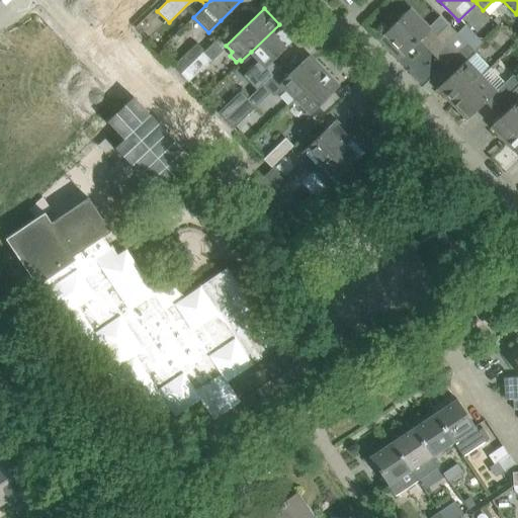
[(466,45),(456,33),(448,24),(436,35),(430,29),(410,8),(383,34),(404,55),(423,37),(428,44),(425,47),(443,67),(445,66),(466,45)]
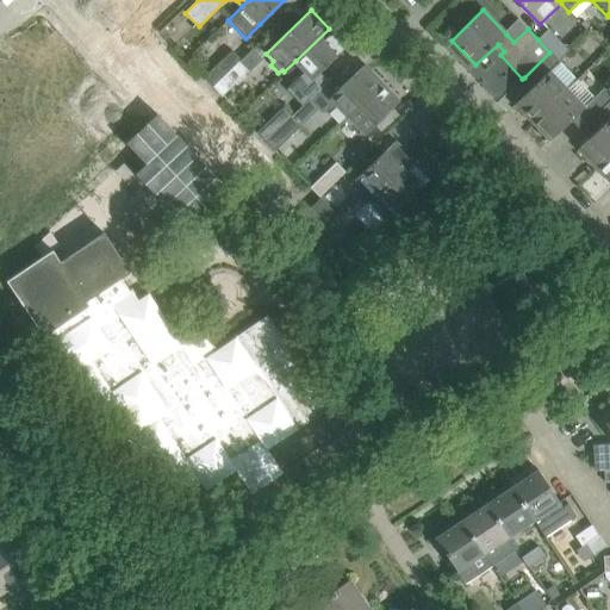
[(346,47),(329,29),(296,61),(313,79),(346,47)]
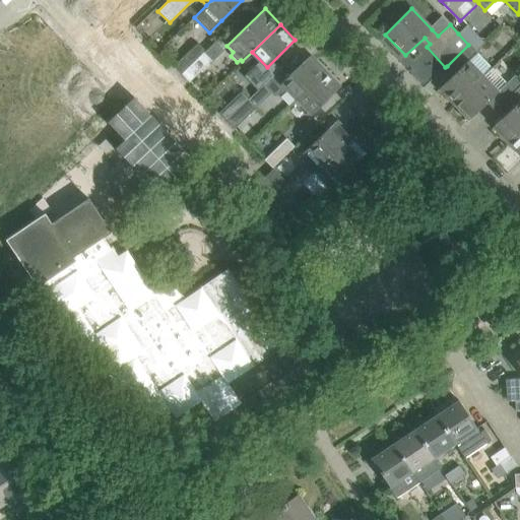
[(476,52),(477,52),(476,51),(485,43),(467,24),(458,34),(468,45),(476,52)]
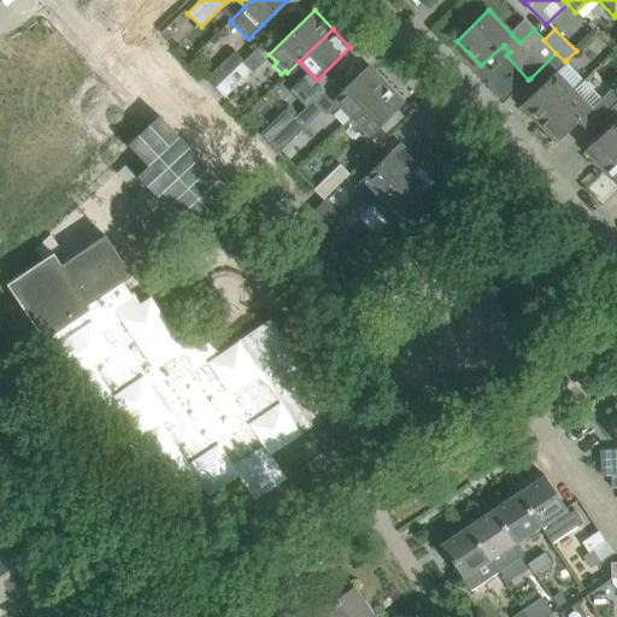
[(206,78),(215,88),(242,62),(234,52),(206,78)]
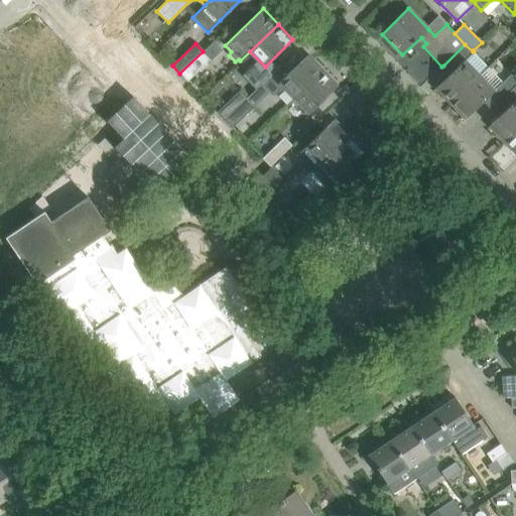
[(474,51),(473,51),(465,44),(443,66),(450,73),(435,88),(450,104),(479,76),(465,60),(474,51)]
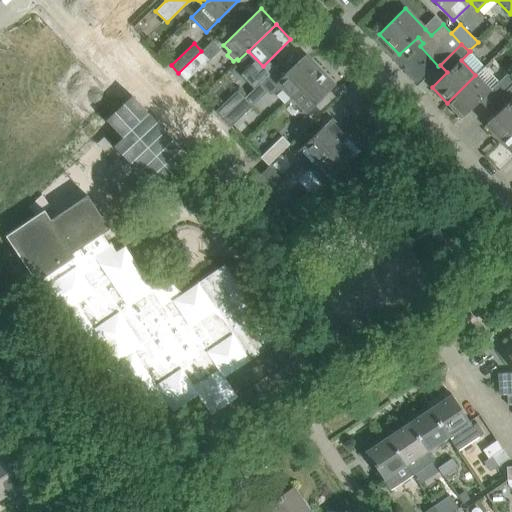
[(209,59),(201,51),(178,73),(186,81),(209,59)]
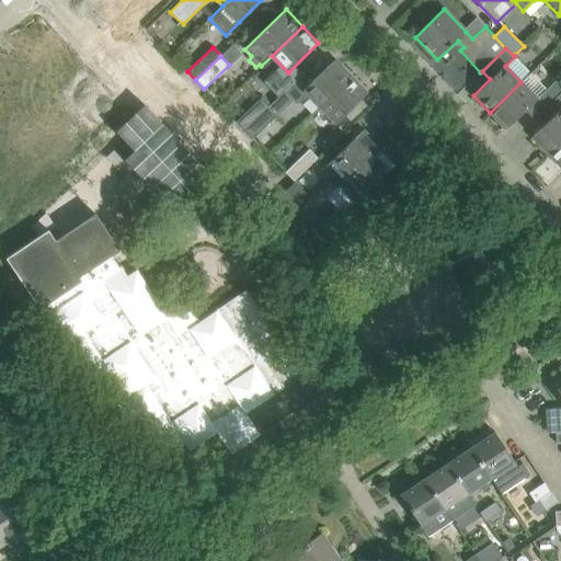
[(310,83),(301,75),(284,91),(297,105),(312,98),(320,106),(351,77),(334,59),(310,83)]
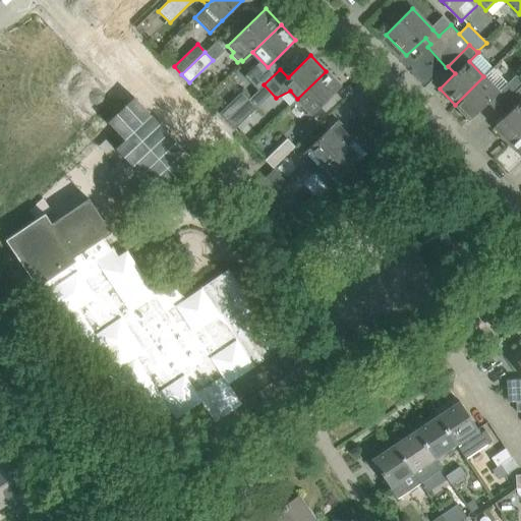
[(341,87),(326,71),(297,99),(312,114),(341,87)]
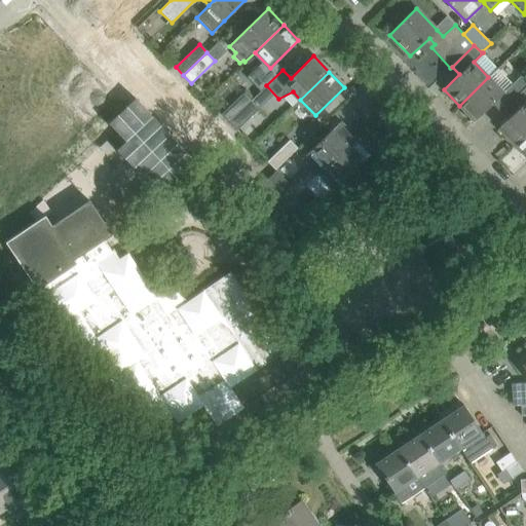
[(492,104),(500,112),(525,86),(525,78),(522,74),(502,92),(488,77),(459,106),(474,121),(492,104)]
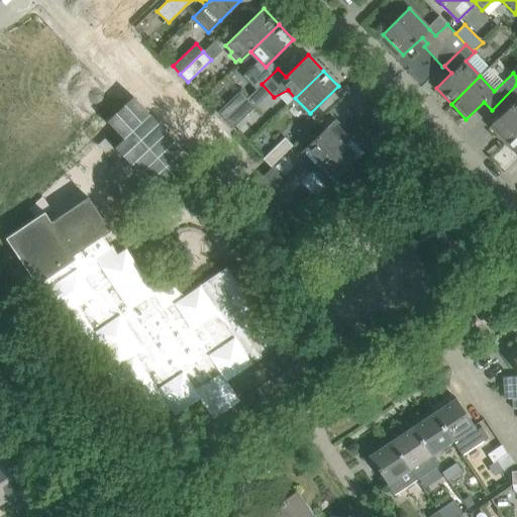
[(516,85),(492,110),(499,117),(490,126),(505,141),(516,129),(516,85)]
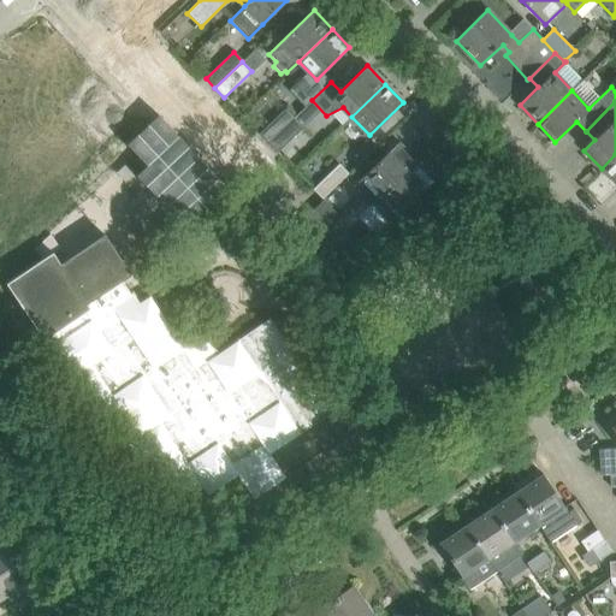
[(259,134),(268,143),(295,117),(286,107),(259,134)]
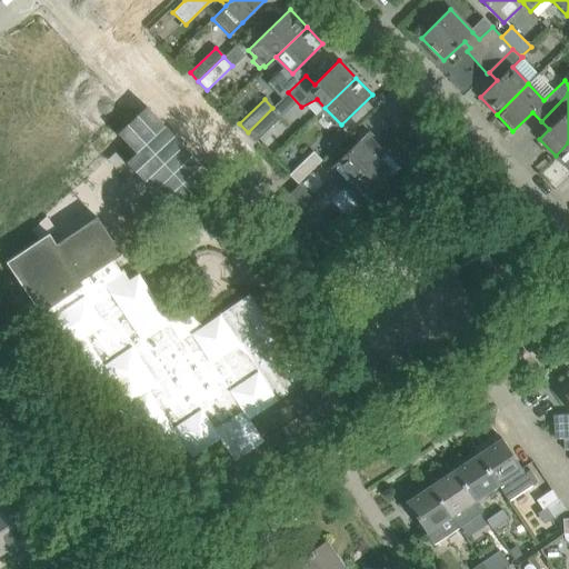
[(281,117),(272,108),(248,132),(256,141),(281,117)]
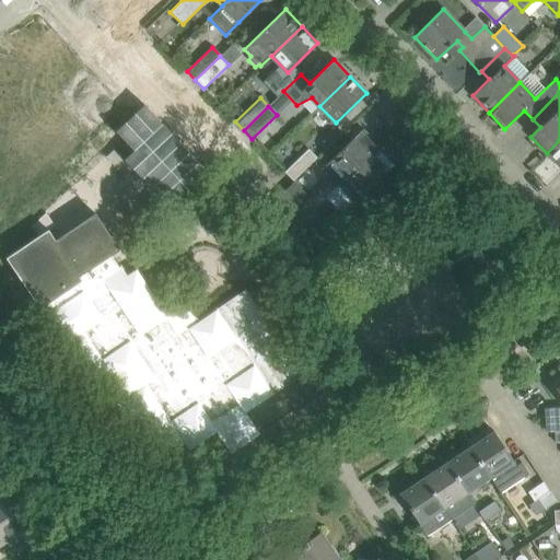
[(198,184),(138,114),(108,140),(125,160),(114,168),(156,219),(198,184)]
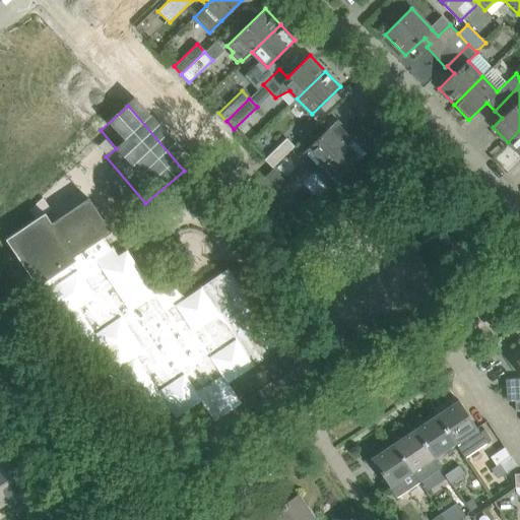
[(311,176),(314,173),(351,136),(336,121),(301,155),(305,171),(311,176)]
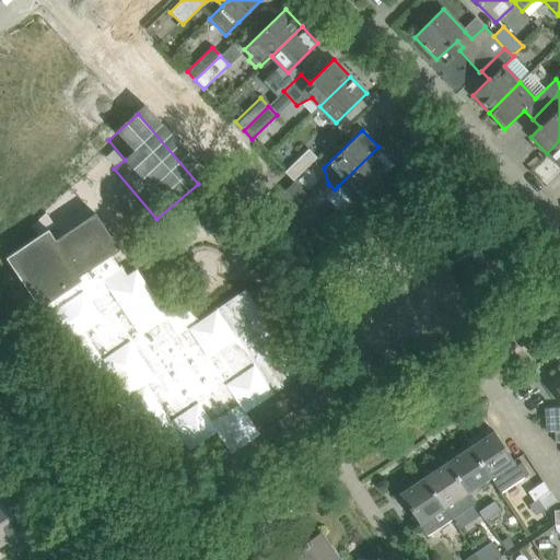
[(559,140),(547,153),(559,167),(559,140)]
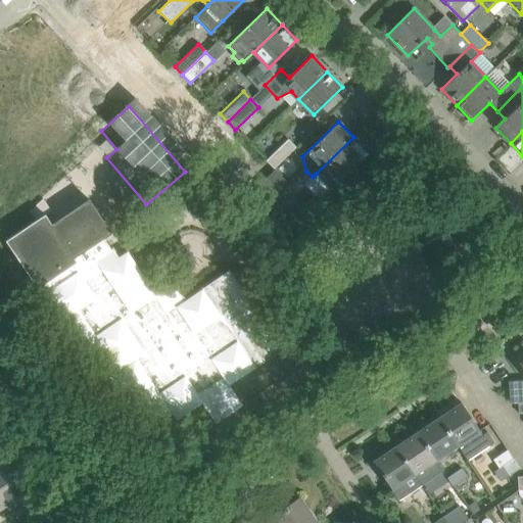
[(330,190),(369,152),(353,137),(316,174),(330,190)]
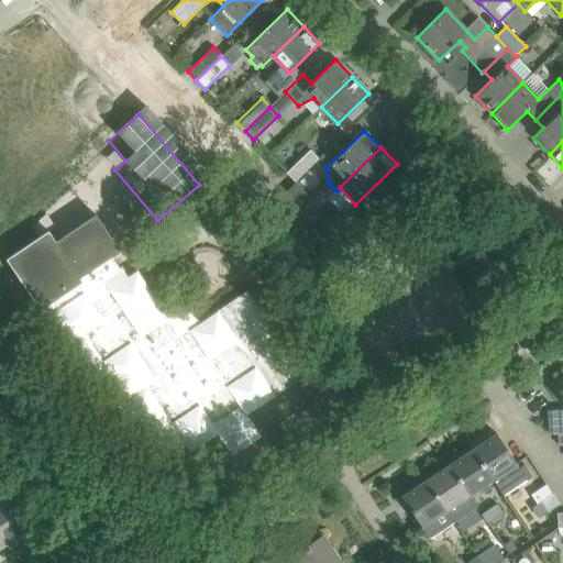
[(286,173),(295,181),(319,157),(310,148),(286,173)]
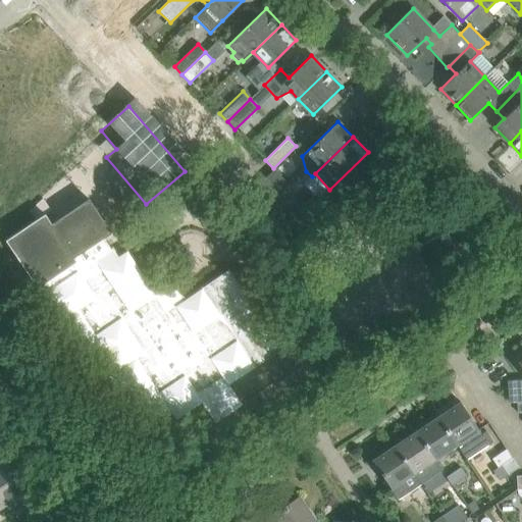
[(106,140),(99,147),(106,154),(113,147),(106,140)]
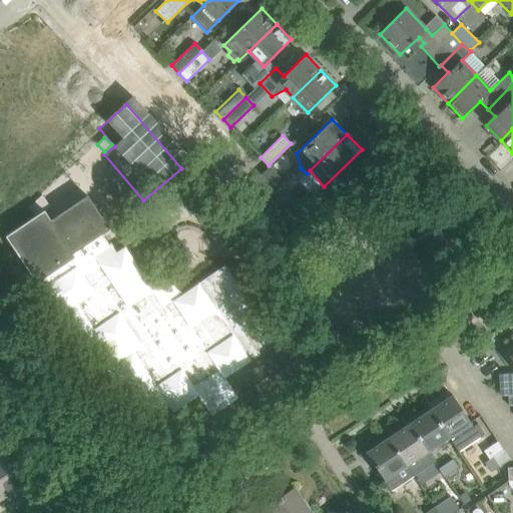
[(291,188),(270,166),(262,174),(283,195),(291,188)]
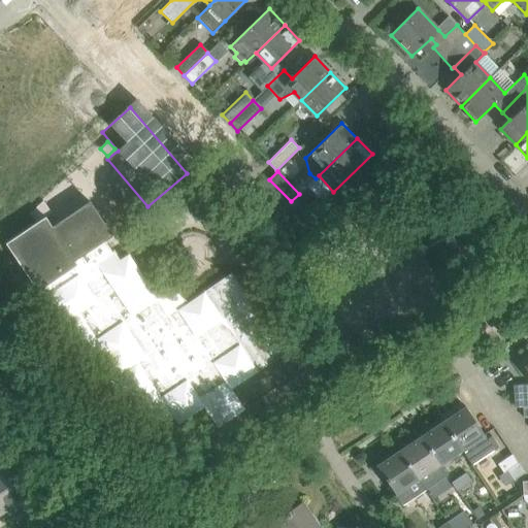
[(283,209),(291,201),(269,179),(261,187),(283,209)]
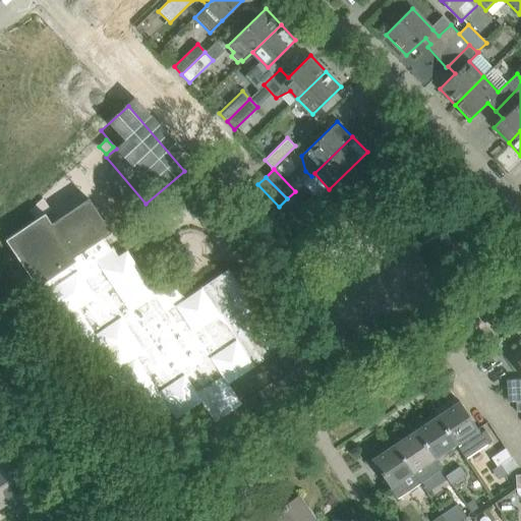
[(5,240),(59,320),(50,326),(74,362),(100,345),(116,369),(108,374),(143,427),(169,411),(175,419),(201,402),(214,421),(240,403),(228,384),(281,348),(228,270),(183,299),(171,281),(155,292),(126,250),(118,255),(112,247),(110,248),(103,238),(111,233),(89,198),(51,224),(44,214),(5,240)]
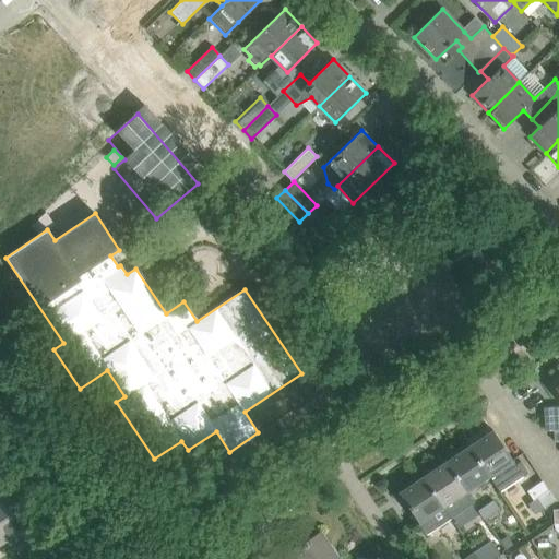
[(558,384),(555,388),(558,395),(558,407),(544,408),(544,411),(545,428),(545,430),(554,429),(554,428),(558,427),(558,384)]
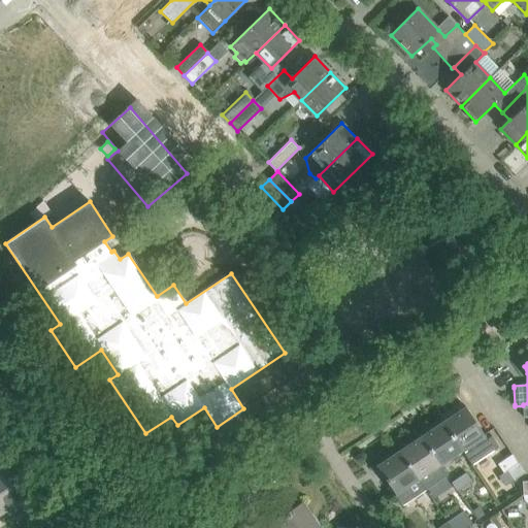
[(465,406),(441,422),(462,451),(470,464),(498,446),(491,436),(487,439),(465,406)]
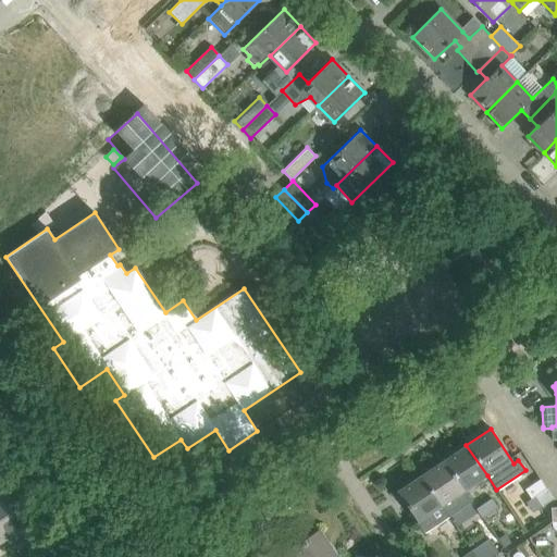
[(444,459),(465,491),(487,475),(466,445),(444,459)]
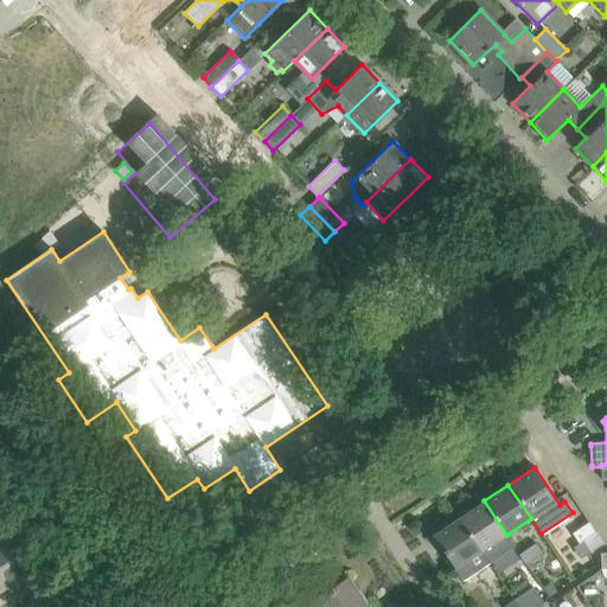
[(458,518),(489,563),(513,547),(506,535),(484,500),(458,518)]
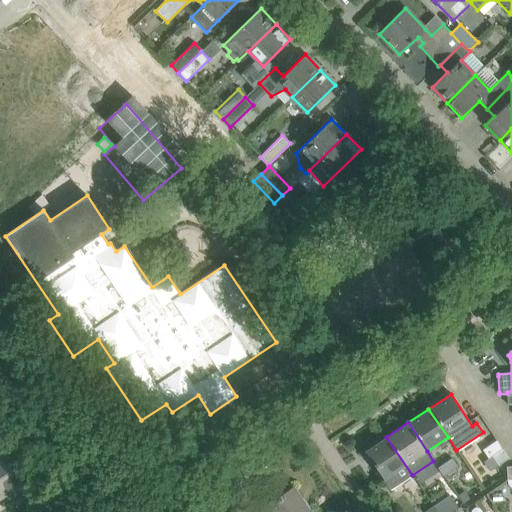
[(365,451),(390,490),(412,475),(386,437),(365,451)]
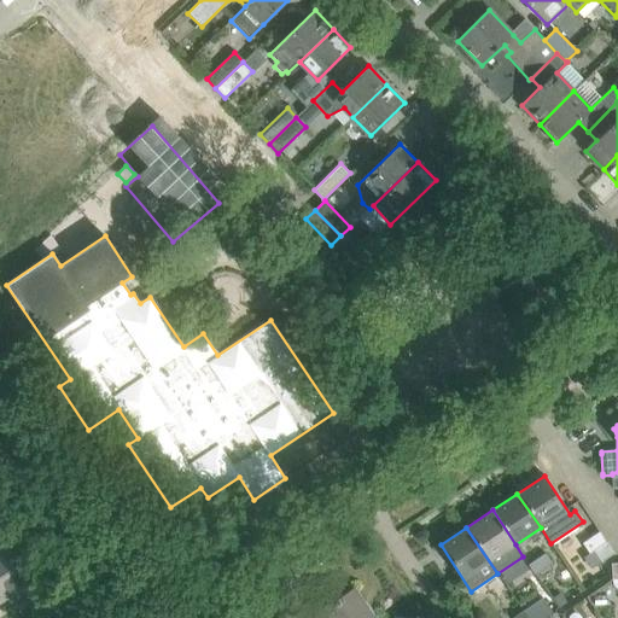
[(589,554),(593,551),(606,542),(599,532),(582,543),(589,554)]
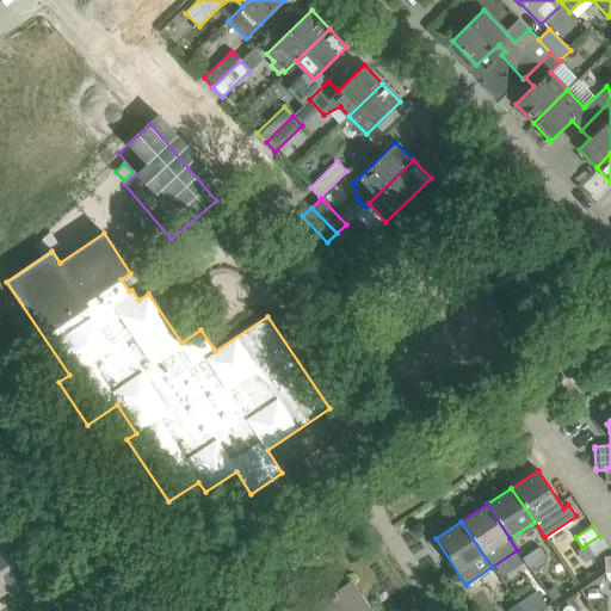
[(594,555),(604,549),(608,547),(599,536),(586,544),(594,555)]
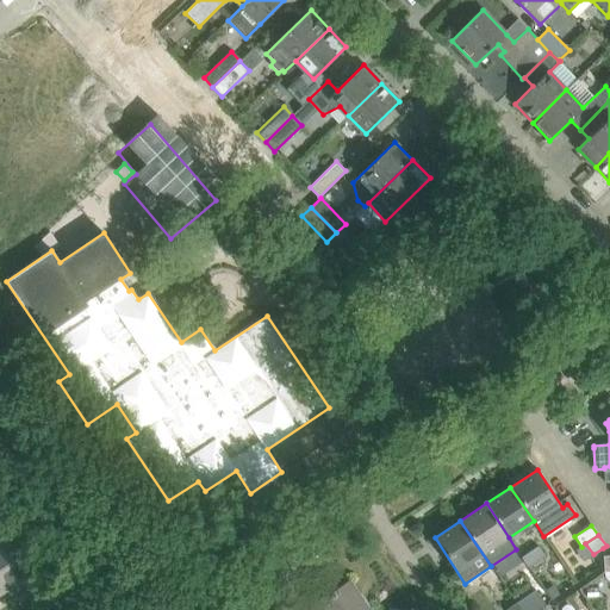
[(47,573),(24,539),(13,545),(8,536),(0,541),(0,586),(2,591),(18,580),(26,593),(38,585),(35,580),(47,573)]
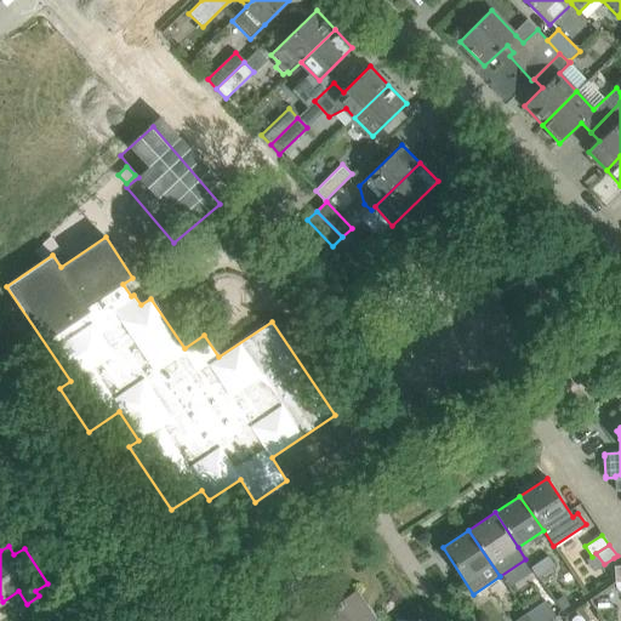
[(531,568),(560,611),(576,600),(547,557),(531,568)]
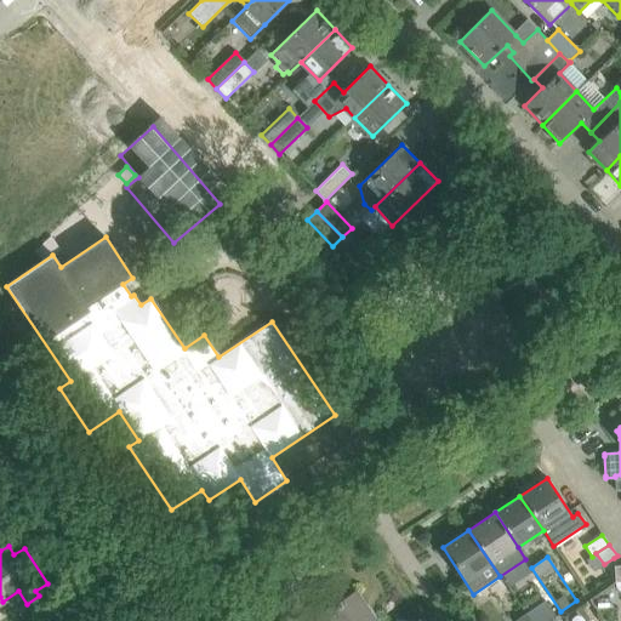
[(319,616),(322,620),(372,620),(375,620),(355,592),(319,616)]
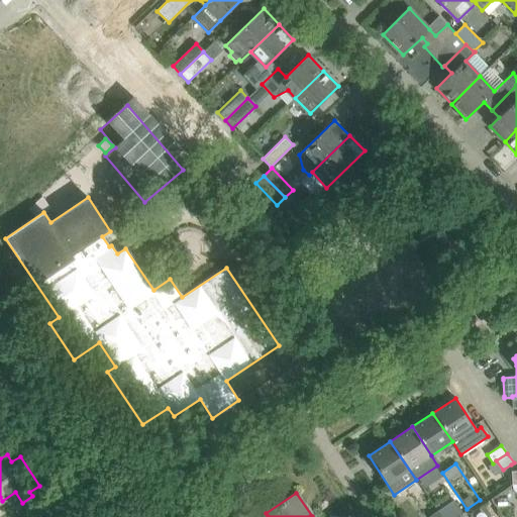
[(453,501),(437,512),(440,516),(458,516),(460,516),(463,514),(453,501)]
